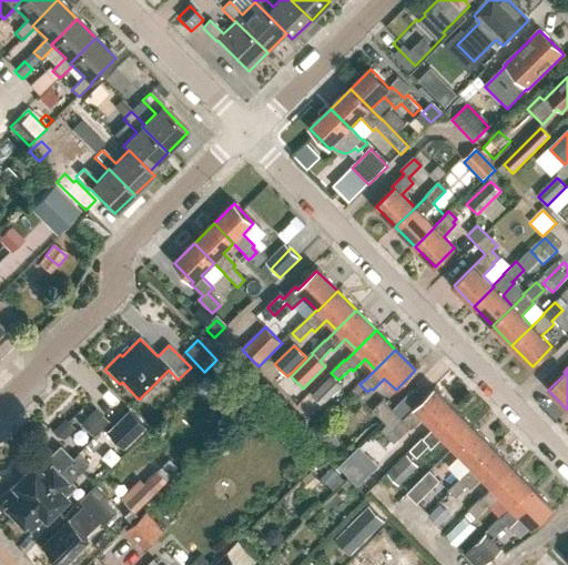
[(322,407),(342,389),(331,377),(312,397),(322,407)]
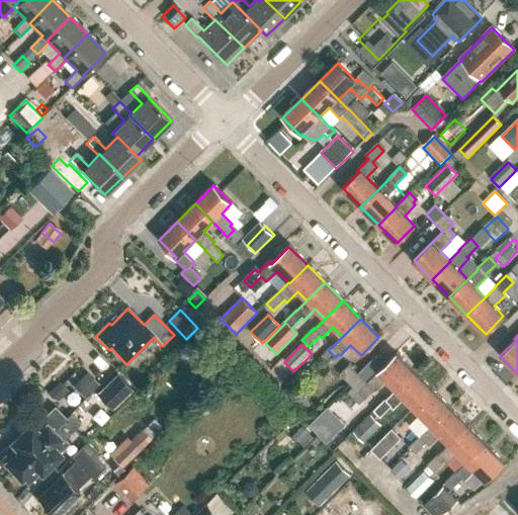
[(415,373),(397,354),(367,383),(358,375),(349,385),(358,394),(362,389),(370,397),(374,392),(375,393),(386,381),(397,391),(415,373)]
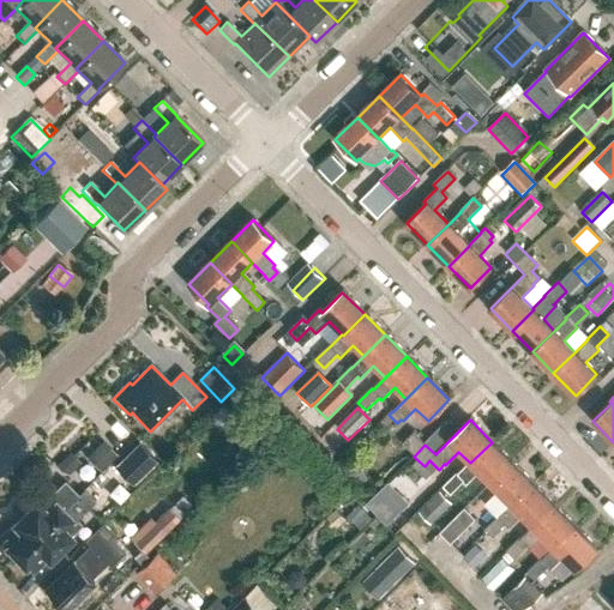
[(211,424),(210,429),(211,433),(214,438),(223,440),(228,440),(232,435),(232,430),(230,424),(222,421),(215,421),(211,424)]
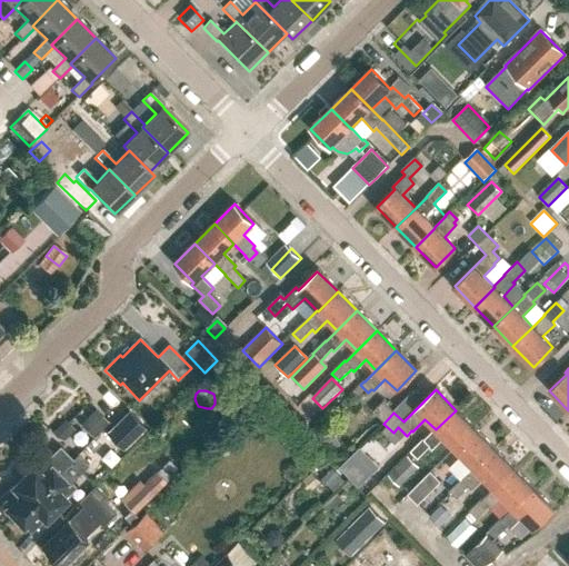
[(303,403),(298,397),(292,403),(298,408),(303,403)]
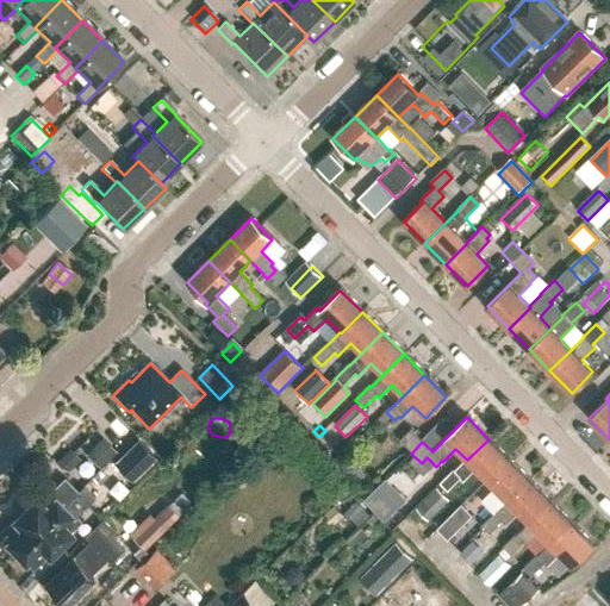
[(399,442),(411,454),(422,442),(411,431),(399,442)]
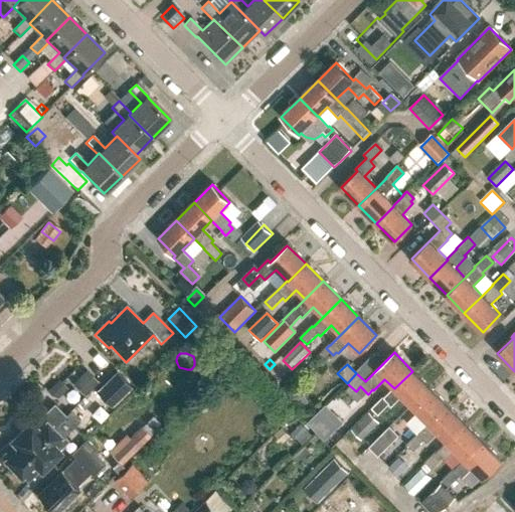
[(99,380),(87,367),(74,379),(86,392),(99,380)]
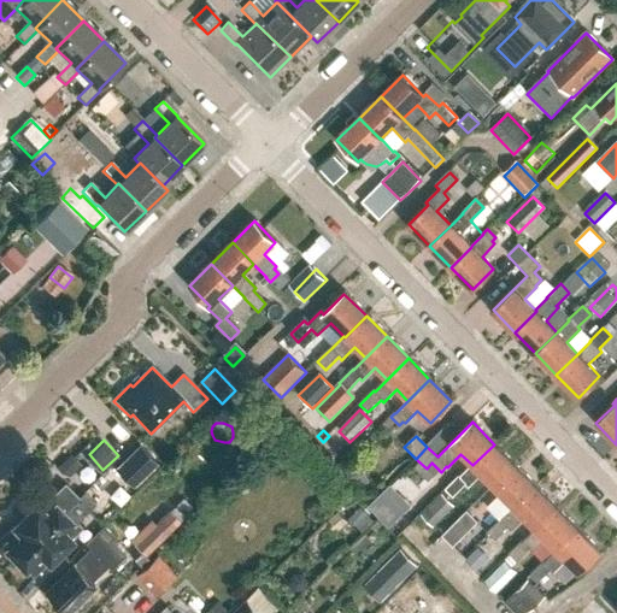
[(493,487),(516,465),(494,444),(472,465),(460,477),(459,476),(445,490),(453,499),(466,487),(469,489),(482,476),(493,487)]
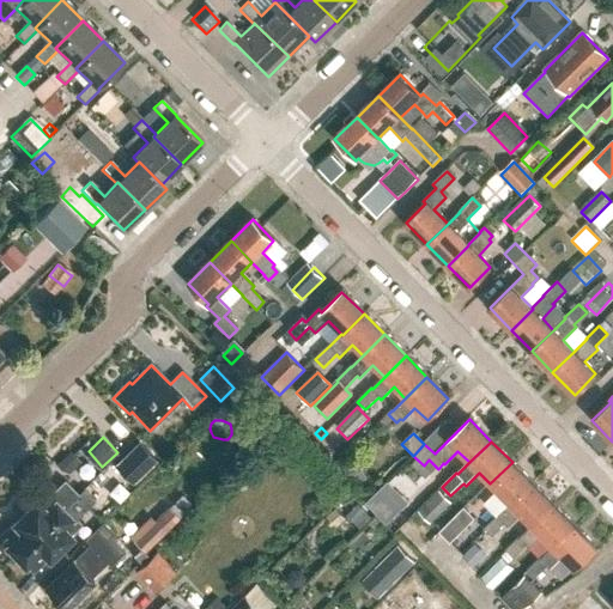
[(138,443),(114,467),(132,483),(155,461),(138,443)]
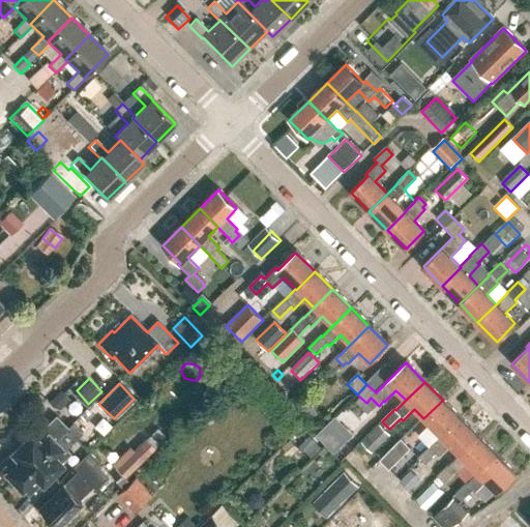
[(357,394),(347,384),(336,396),(346,405),(357,394)]
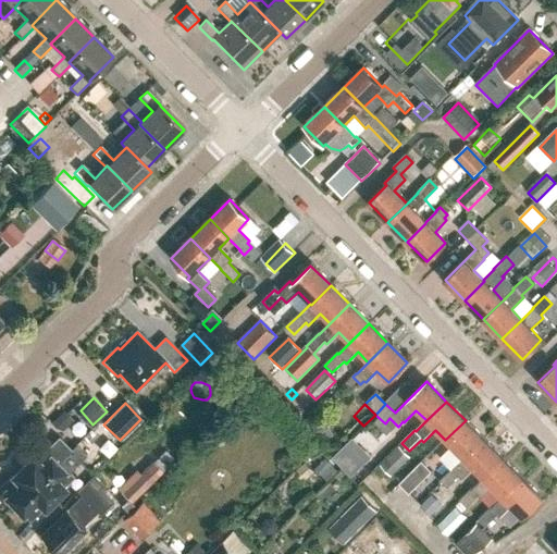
[(51,427),(62,434),(73,423),(64,414),(51,427)]
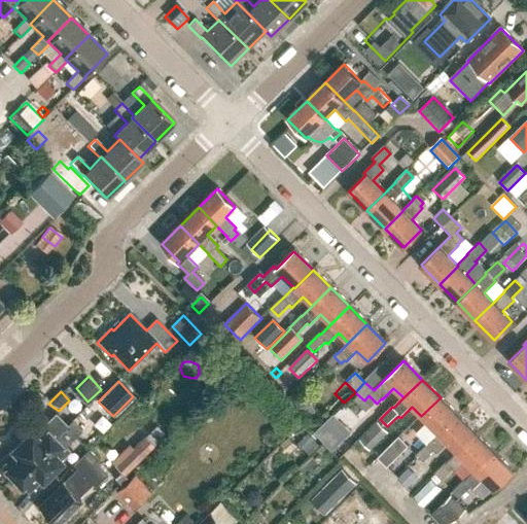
[(302,420),(315,416),(309,396),(295,400),(302,420)]
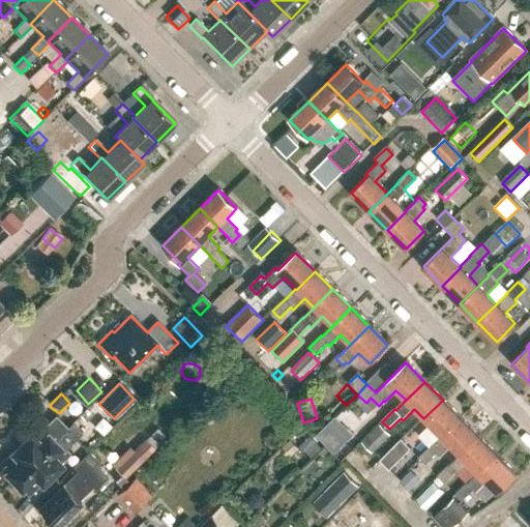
[(442,437),(461,418),(443,400),(423,418),(442,437)]
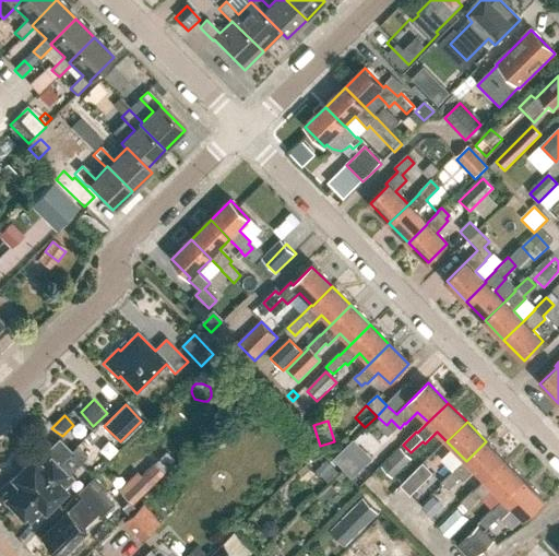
[(72,453),(71,453),(58,440),(47,452),(45,451),(35,461),(33,458),(13,478),(14,480),(0,494),(15,509),(59,465),(60,465),(72,453)]
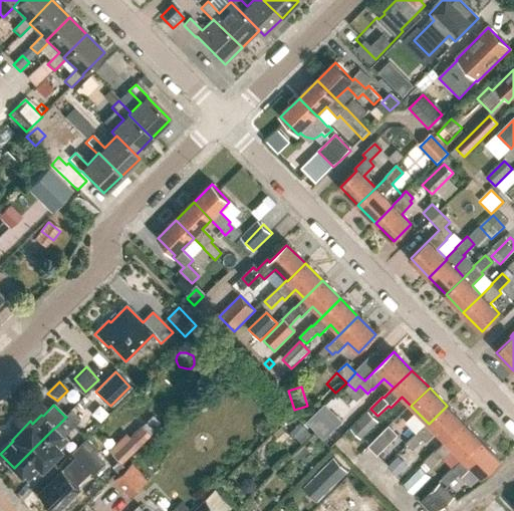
[(323,406),(294,431),(306,445),(335,421),(323,406)]
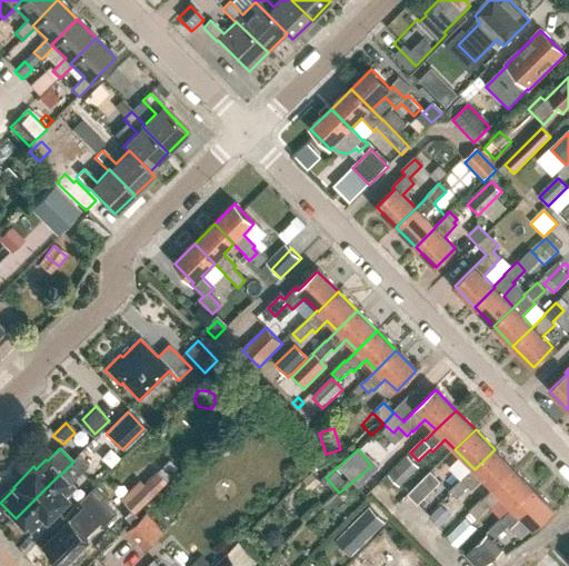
[(495,489),(515,469),(495,449),(475,469),(463,479),(462,479),(449,492),(457,499),(469,488),(471,490),(483,478),(495,489)]
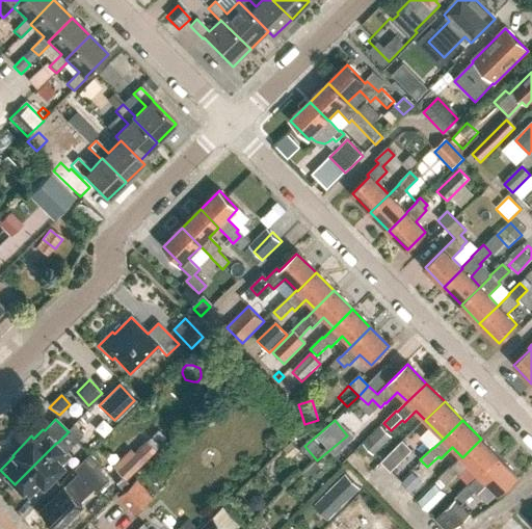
[(67,452),(82,437),(73,427),(68,431),(69,431),(57,443),(56,443),(15,484),(17,485),(17,490),(28,501),(32,497),(31,496),(42,485),(43,486),(62,468),(60,466),(70,456),(67,452)]
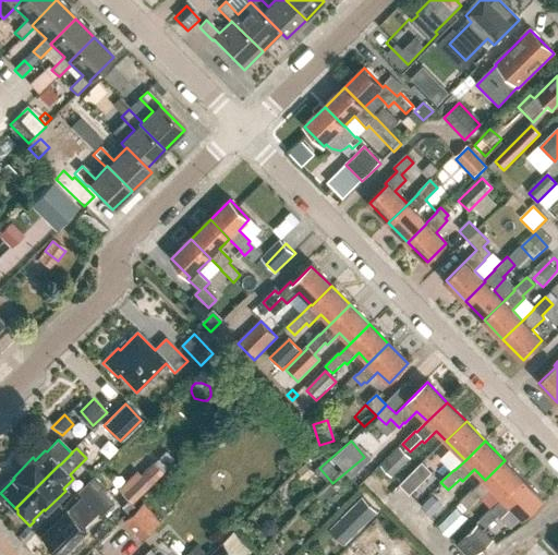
[(400,448),(380,468),(392,479),(411,459),(400,448)]
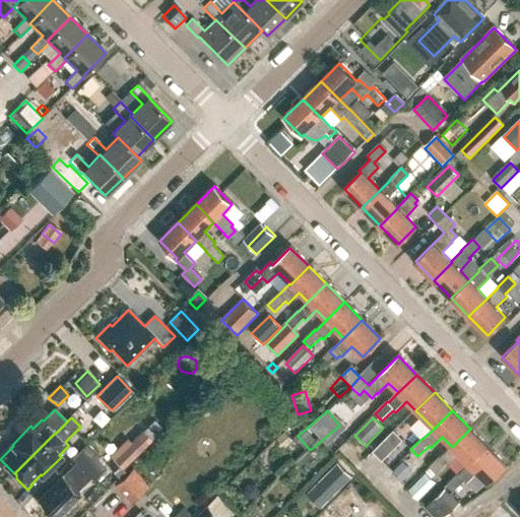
[(411,427),(405,421),(405,419),(393,432),(400,439),(411,427)]
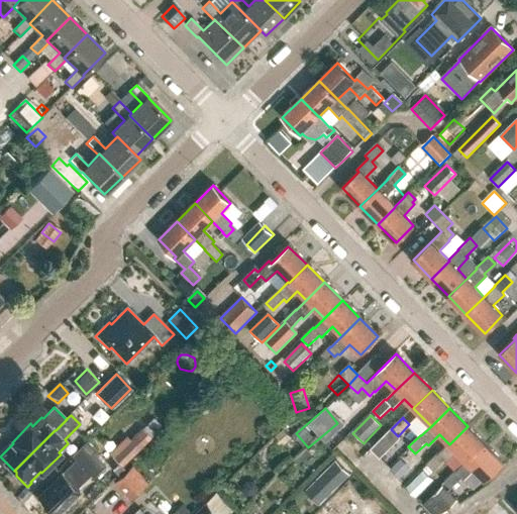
[(151,439),(158,433),(148,425),(142,431),(151,439)]
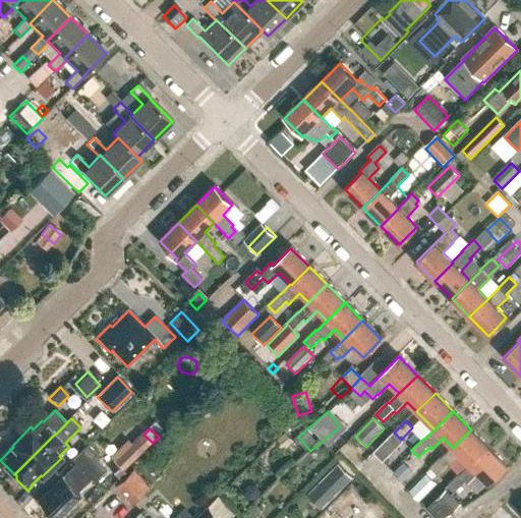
[(470,465),(488,447),(471,429),(453,448),(443,457),(442,457),(429,468),(437,475),(448,465),(450,467),(461,456),(470,465)]
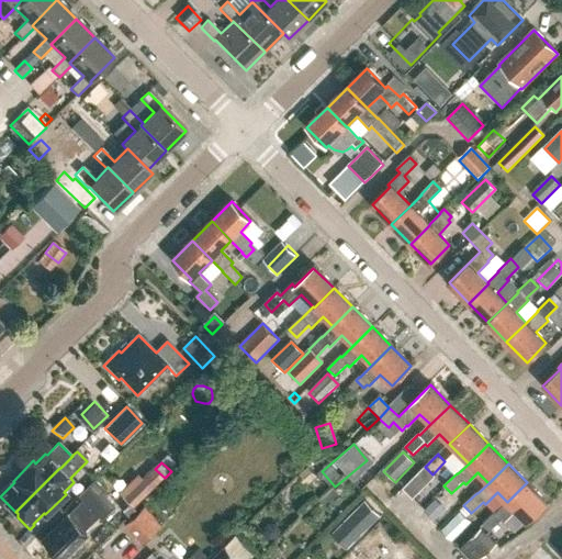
[(133,510),(165,478),(155,469),(155,468),(123,500),(133,510)]
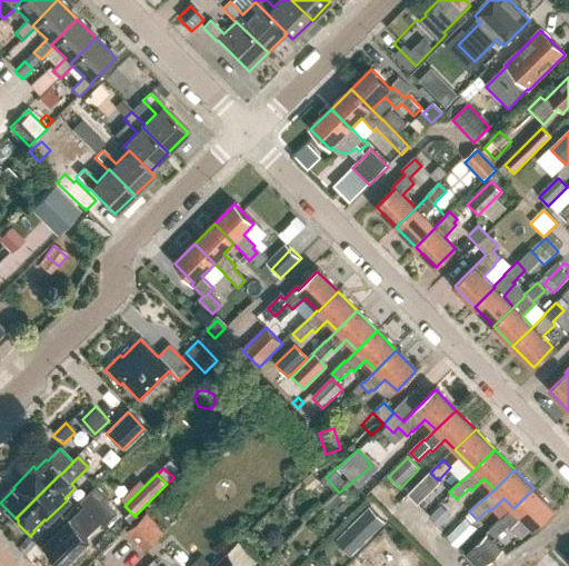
[(310,494),(321,484),(312,474),(301,484),(310,494)]
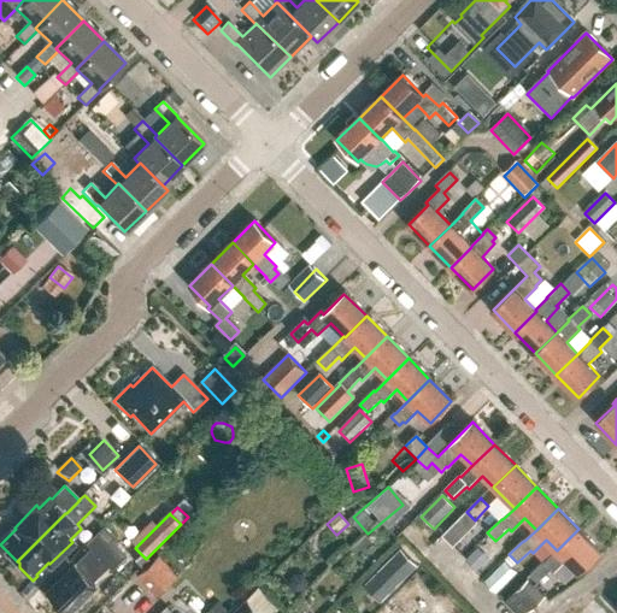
[(125,558),(111,542),(115,540),(104,529),(86,546),(90,550),(46,595),(63,612),(70,612),(83,601),(87,601),(92,593),(95,589),(92,585),(109,569),(112,572),(125,558)]
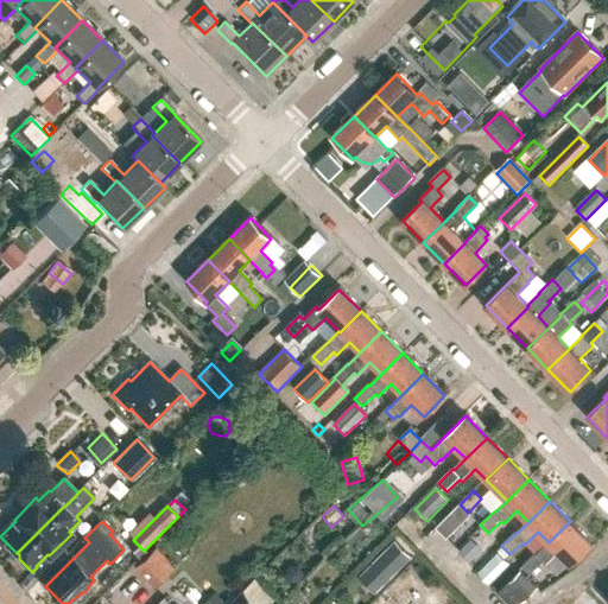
[(591,544),(570,521),(549,542),(537,554),(537,553),(523,567),(531,576),(543,563),(546,566),(559,553),(571,565),(591,544)]
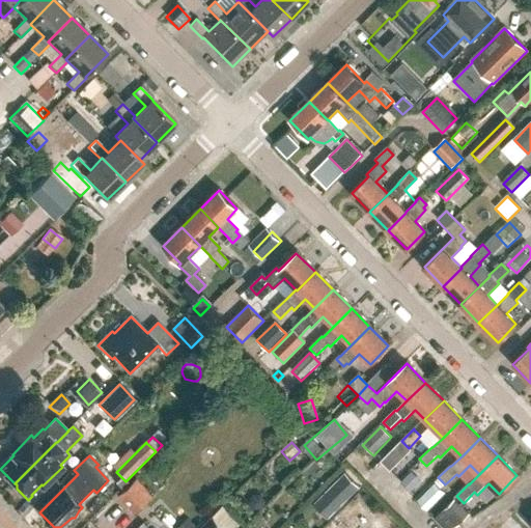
[(421,483),(412,474),(401,483),(411,494),(421,483)]
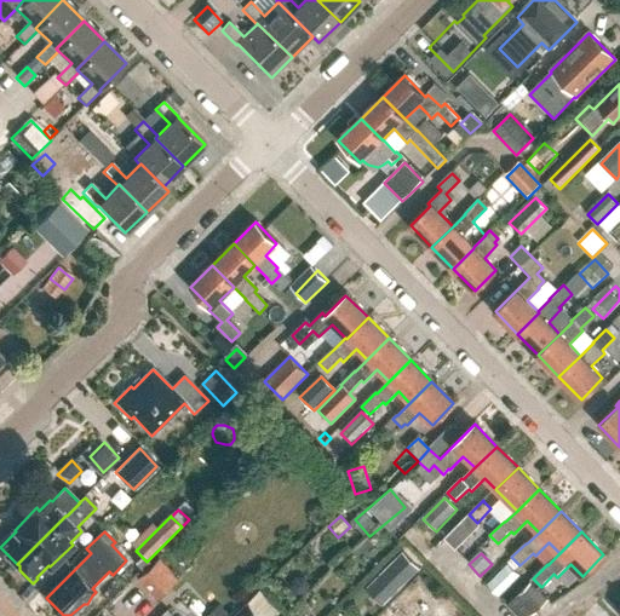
[(388,603),(412,579),(394,562),(371,586),(388,603)]
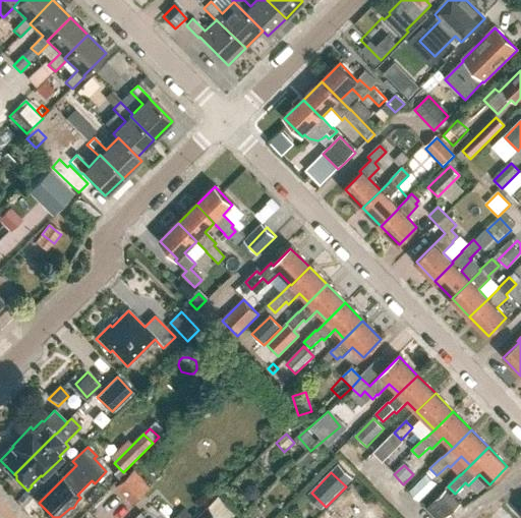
[(418,503),(437,484),(427,475),(409,493),(418,503)]
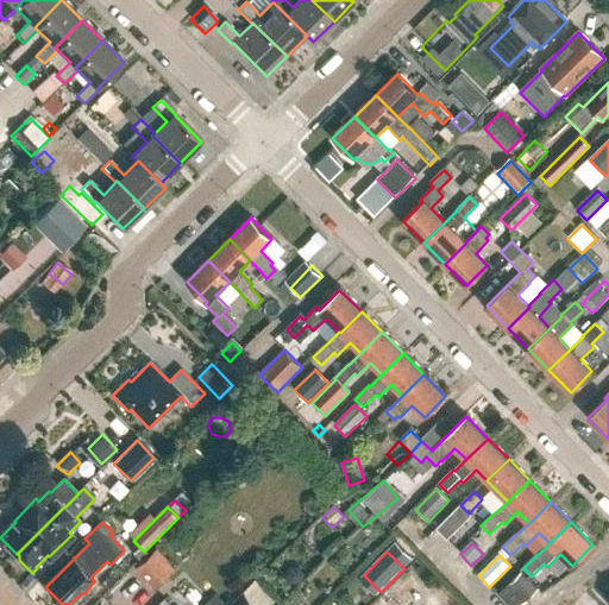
[(138,573),(158,594),(170,583),(151,561),(138,573)]
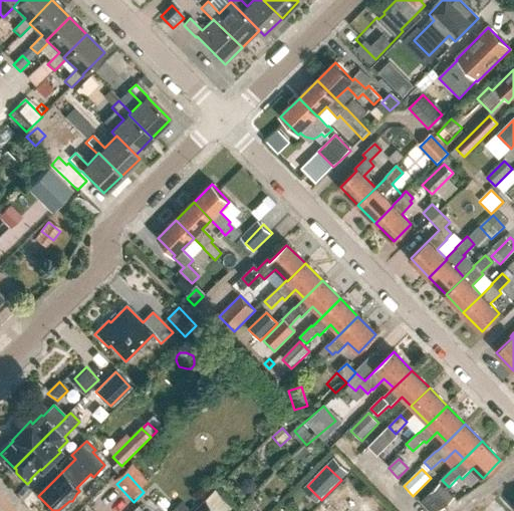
[(455,499),(441,484),(421,503),(429,510),(442,510),(444,509),(455,499)]
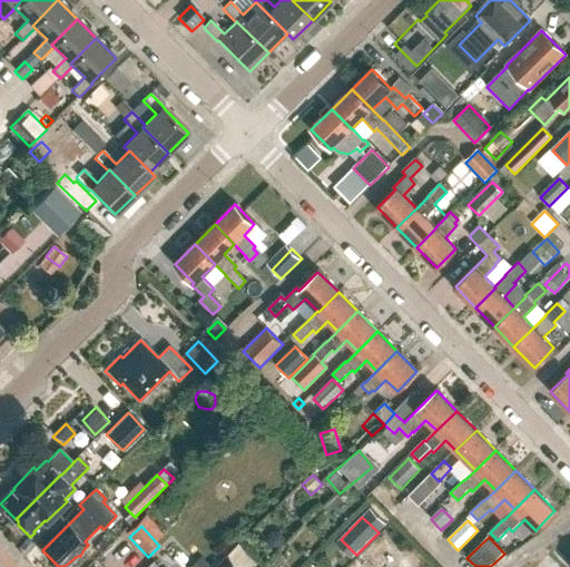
[(238,566),(229,557),(219,566),(238,566)]
